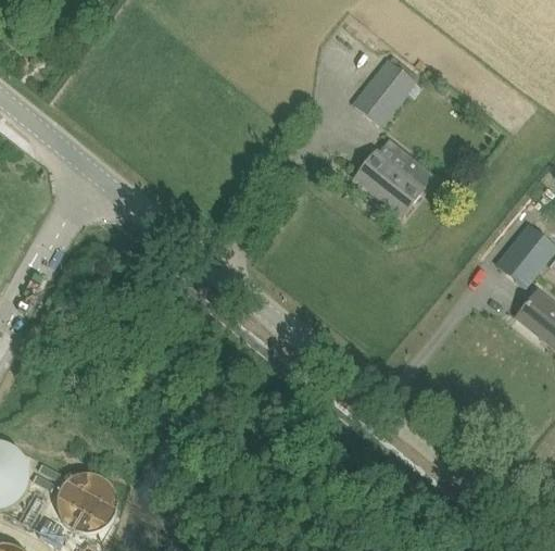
[(379,125),(413,80),(386,59),(351,103),(379,125)]
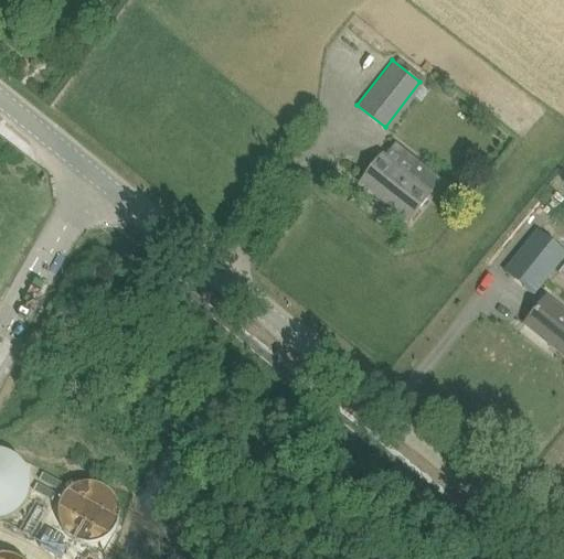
[(438,175),(416,158),(394,141),(384,154),(381,152),(360,179),(408,217),(429,191),(427,189),(438,175)]
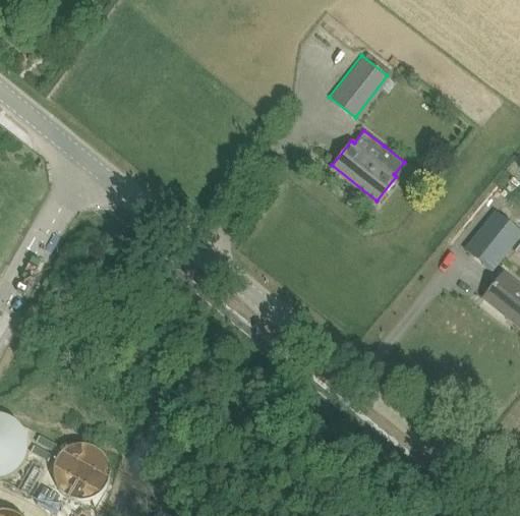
[(490,268),(519,230),(519,228),(496,209),(465,247),(490,268)]
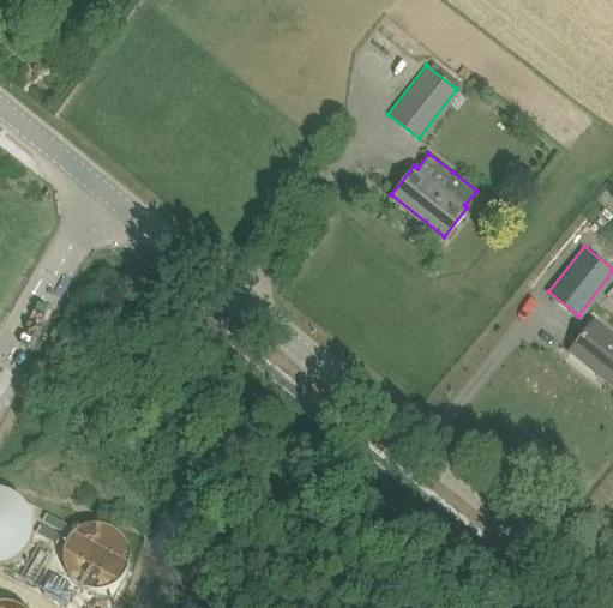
[(606,377),(612,381),(612,335),(593,319),(570,348),(599,371),(600,369),(607,374),(606,377)]
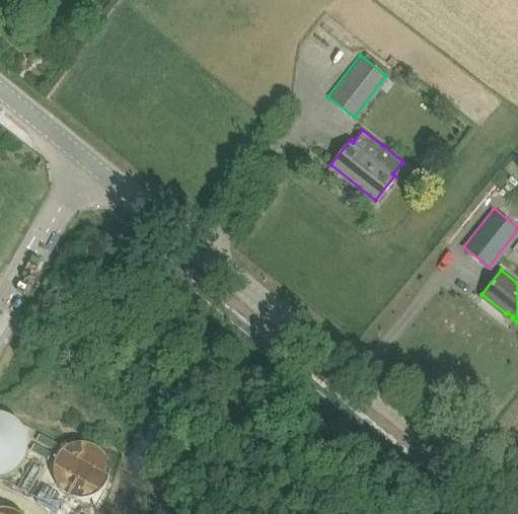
[(0,475),(10,472),(19,465),(24,456),(27,446),(26,435),(21,424),(11,415),(0,411),(0,475)]
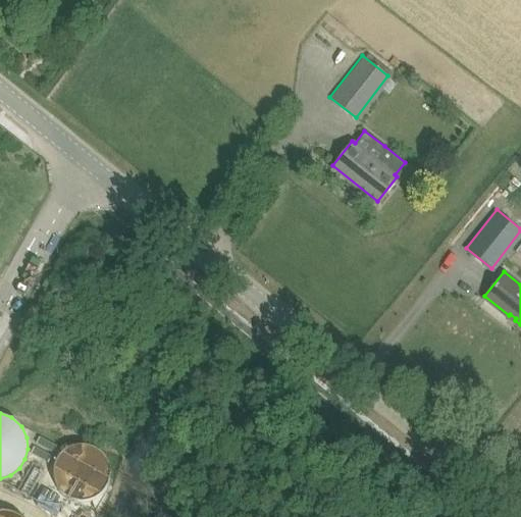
[(65,494),(76,499),(87,499),(97,495),(104,487),(109,478),(110,468),(108,458),(101,449),(91,443),(80,442),(68,445),(59,452),(54,462),(53,474),(57,485),(65,494)]
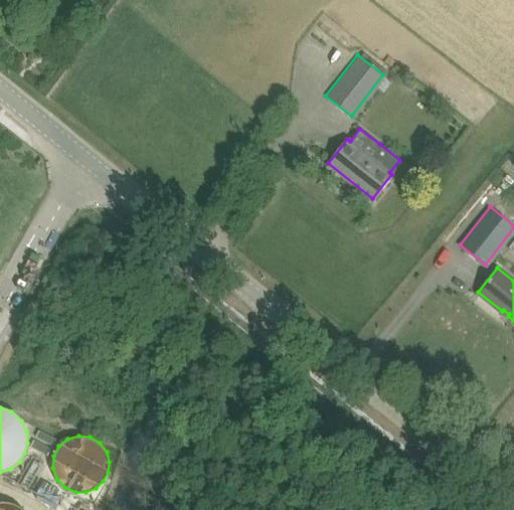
[(0,509),(22,509),(18,506),(8,502),(0,501),(0,509)]
